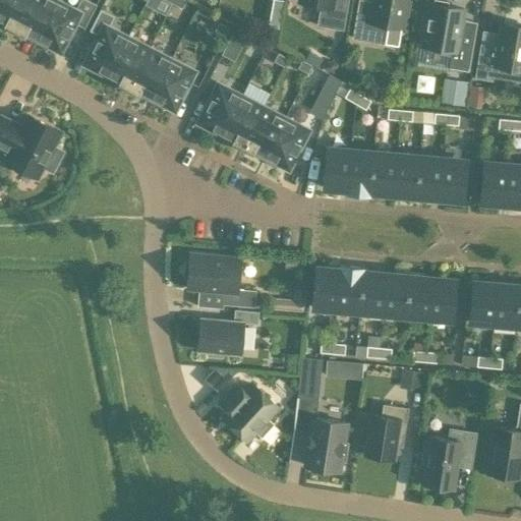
[(1,0),(0,2),(0,18),(4,21),(2,25),(13,32),(29,0),(1,0)]
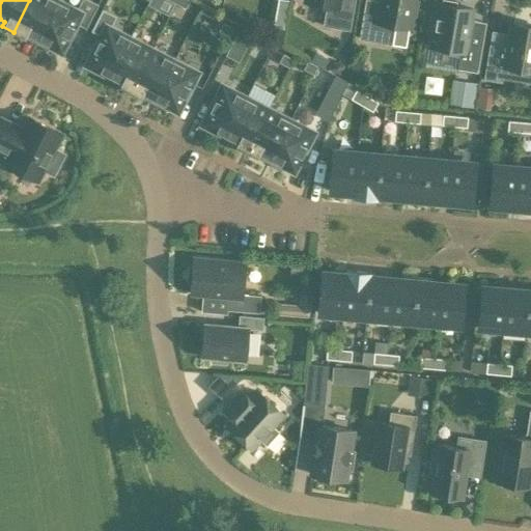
[(53,0),(29,0),(14,32),(24,37),(27,33),(37,38),(57,2),(53,0)]
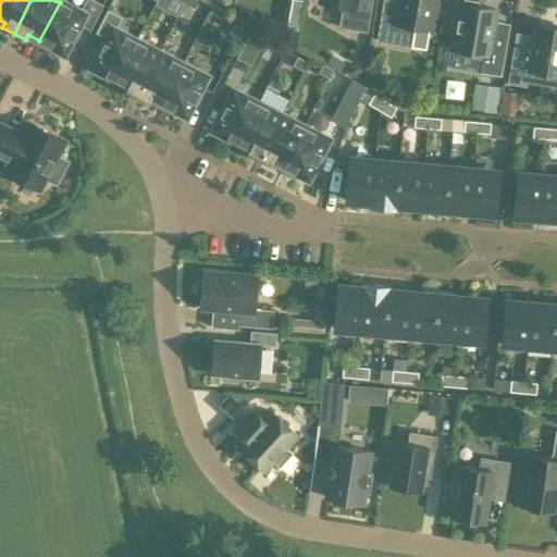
[(84,0),(78,12),(60,2),(39,40),(63,53),(78,25),(89,31),(102,4),(94,0),(84,0)]
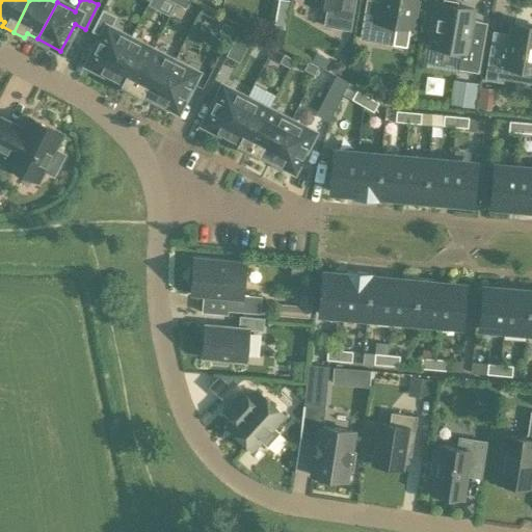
[(304,0),(304,2),(327,6),(323,27),(349,31),(350,23),(353,0),(304,0)]
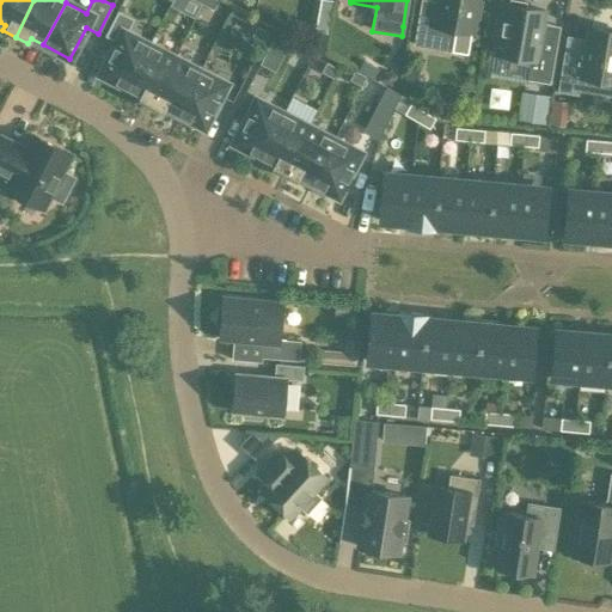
[(434,8),(421,6),(414,44),(445,49),(447,34),(453,35),(454,29),(471,32),(473,17),(478,16),(479,4),(476,0),(439,0),(439,6),(434,8)]
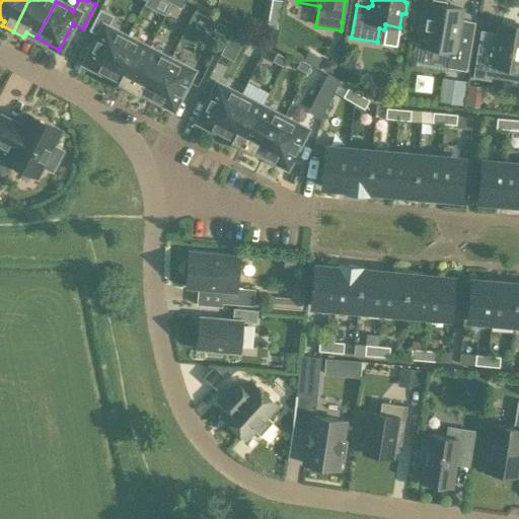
[(421,30),(423,31),(421,45),(433,47),(433,51),(449,54),(447,67),(465,70),(473,27),(462,25),(459,22),(461,8),(445,5),(446,1),(437,0),(432,0),(432,3),(428,3),(426,17),(424,17),(421,30)]
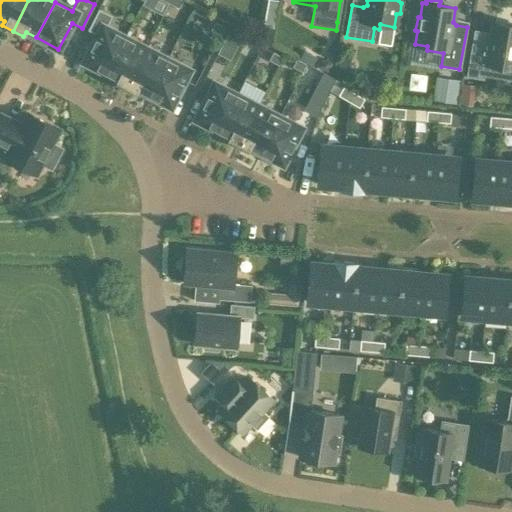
[(106,73),(124,37),(106,28),(112,15),(98,8),(87,30),(97,35),(84,62),(106,73)]
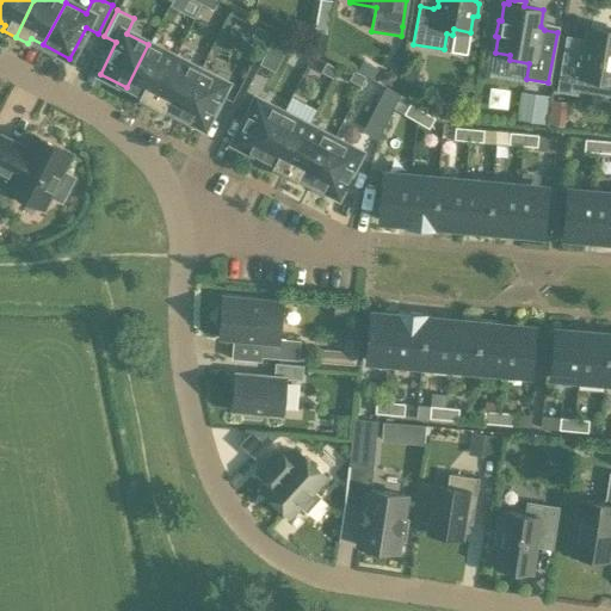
[(230,13),(222,29),(259,48),(263,42),(267,32),(255,26),(230,13)]
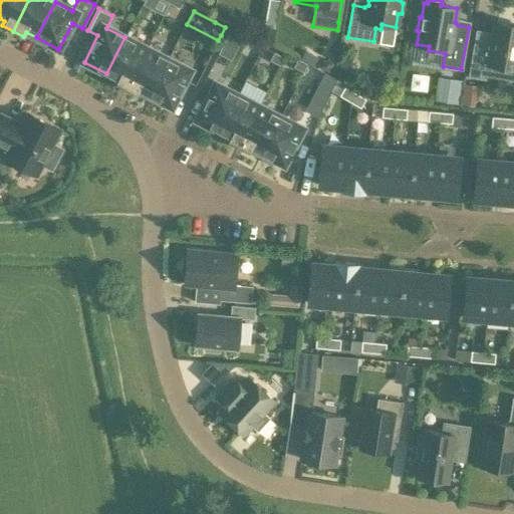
[(263,14),(261,24),(275,27),(276,16),(263,14)]
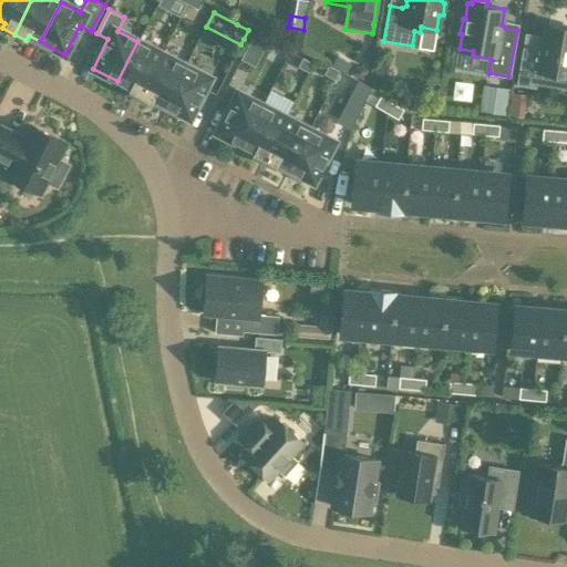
[(523,43),(516,84),(535,88),(537,79),(540,80),(540,79),(549,81),(554,78),(555,73),(566,74),(566,28),(545,24),(540,47),(523,43)]
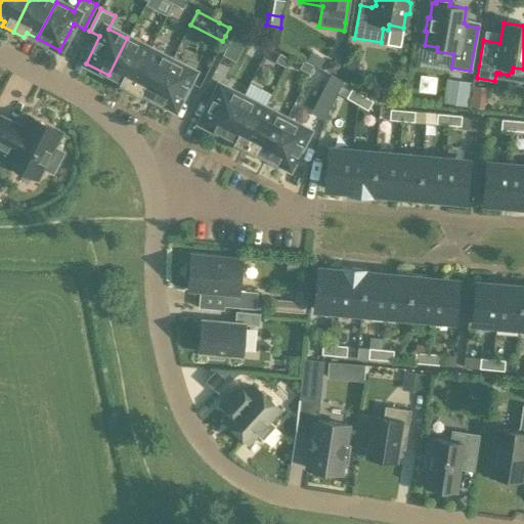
[(234,30),(222,54),(234,60),(247,37),(234,30)]
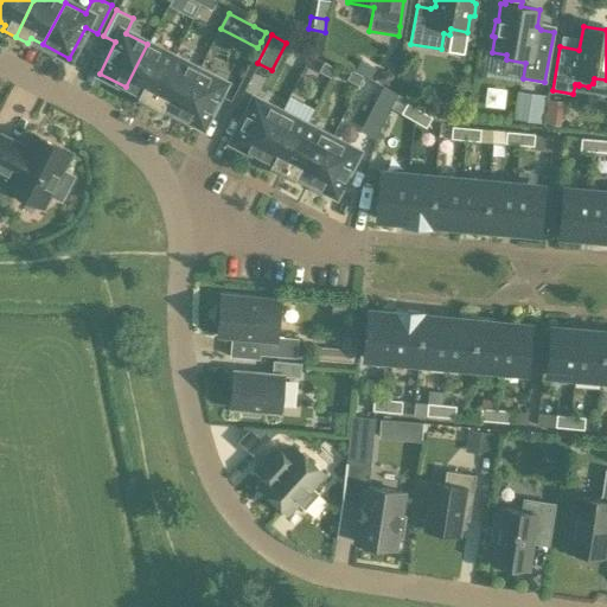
[(147,44),(126,87),(138,93),(135,98),(148,104),(172,57),(147,44)]
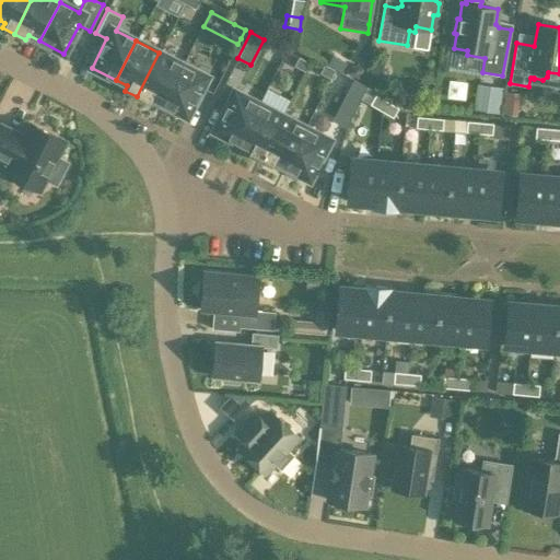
[(159,53),(137,96),(148,103),(151,97),(162,104),(183,65),(159,53)]
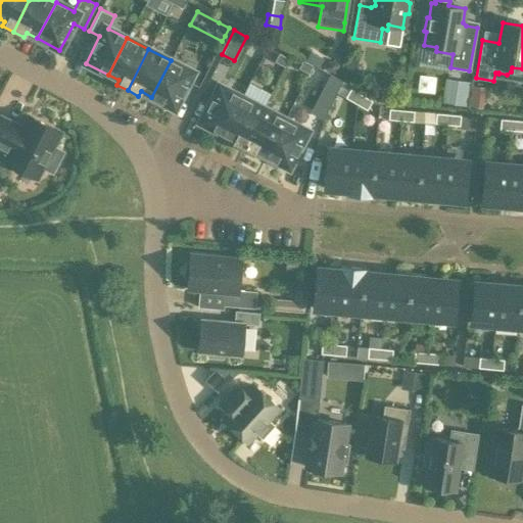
[(288,58),(278,53),(274,61),(284,66),(288,58)]
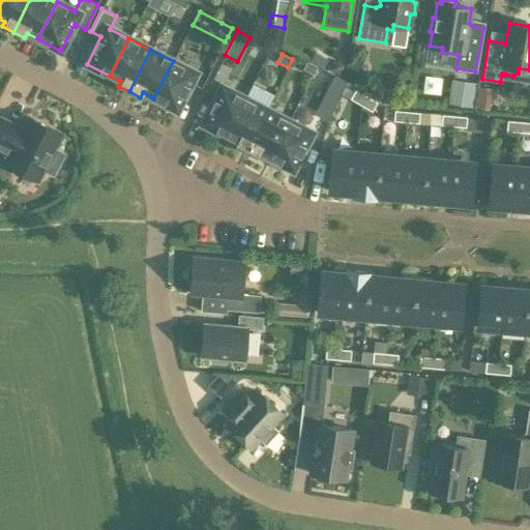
[(306,60),(302,68),(313,74),(317,65),(306,60)]
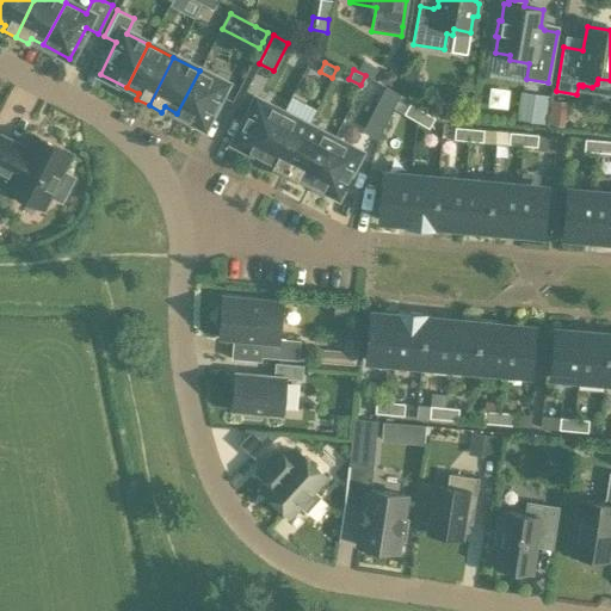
[(199,71),(177,113),(203,127),(224,84),(199,71)]
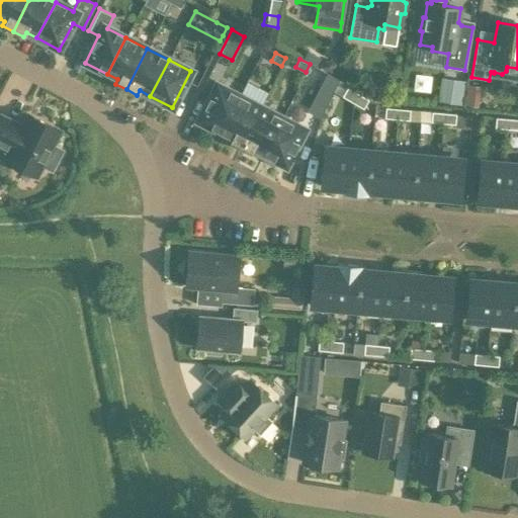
[(336,65),(331,61),(324,63),(321,69),(331,73),(336,65)]
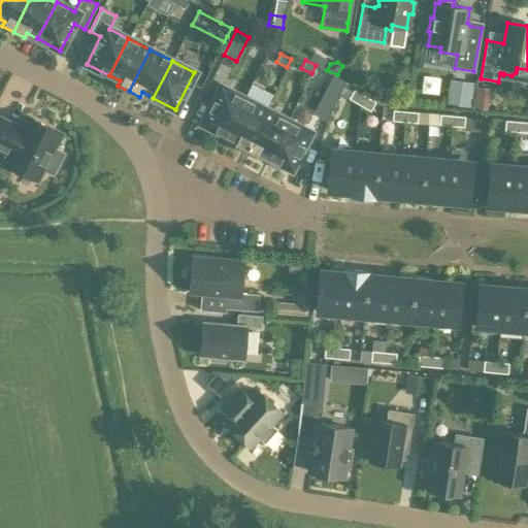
[(361,63),(348,63),(349,75),(361,75),(361,63)]
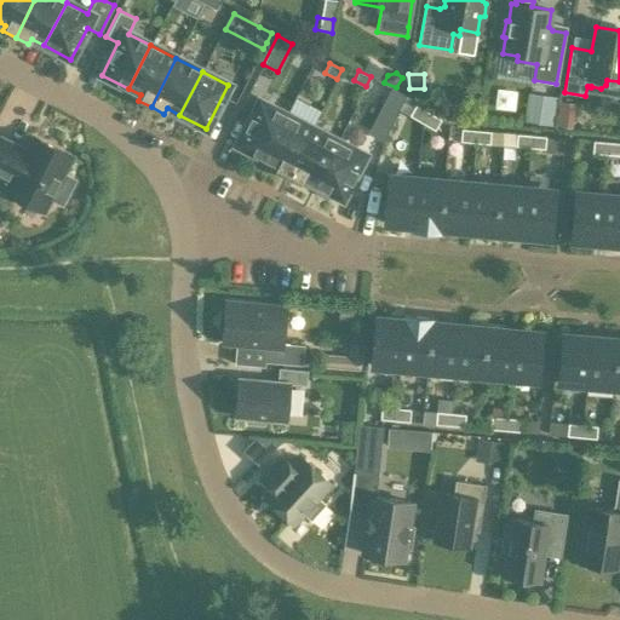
[(391,87),(367,133),(384,142),(391,122),(406,95),(391,87)]
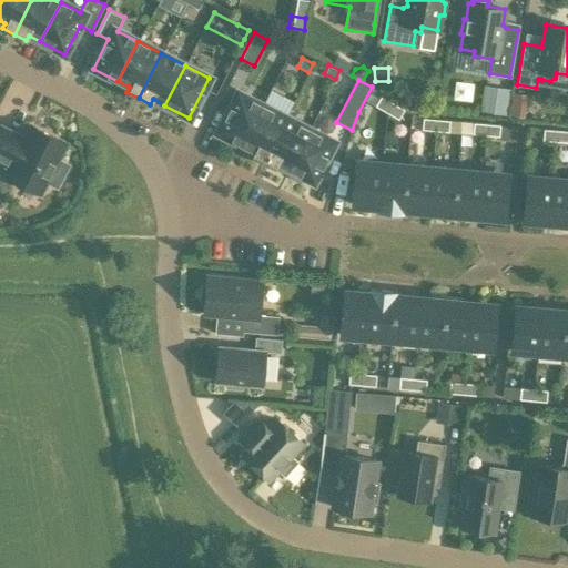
[(483,84),(478,111),(506,115),(510,90),(483,84)]
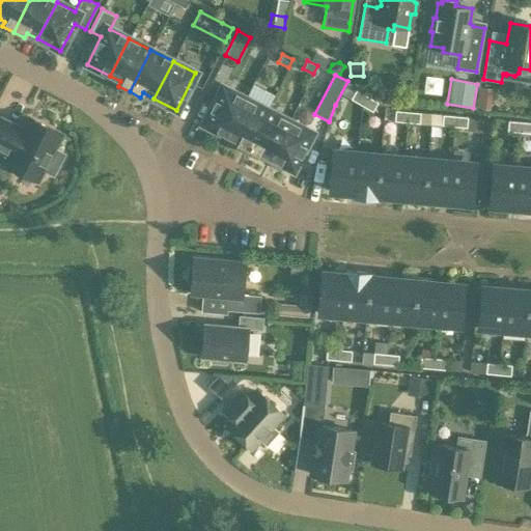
[(477,106),(492,107),(493,85),(478,85),(477,106)]
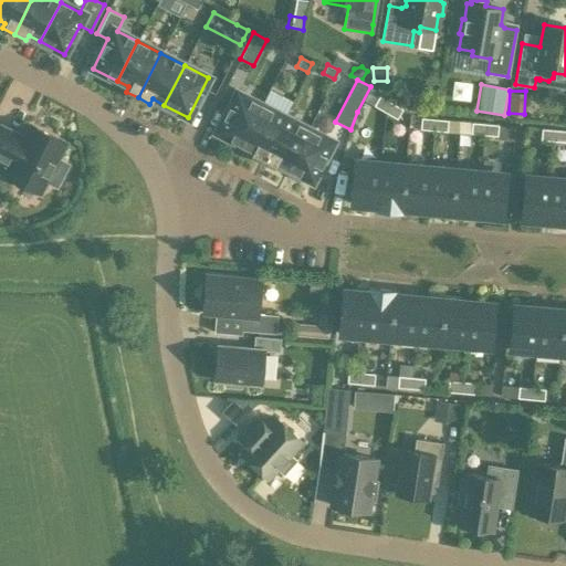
[(241,145),(261,105),(237,93),(217,132),(241,145)]
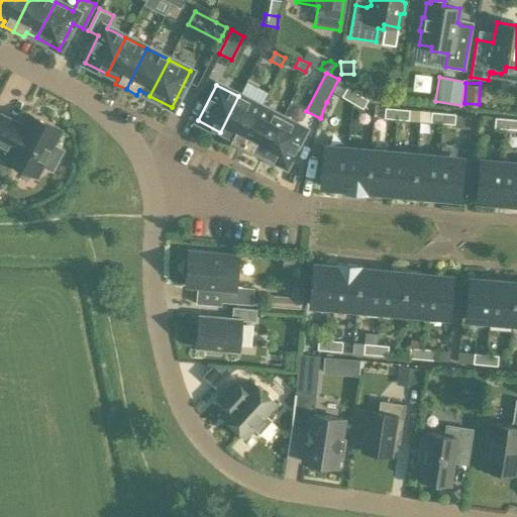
[(345,89),(340,97),(351,103),(356,94),(346,88),(345,89)]
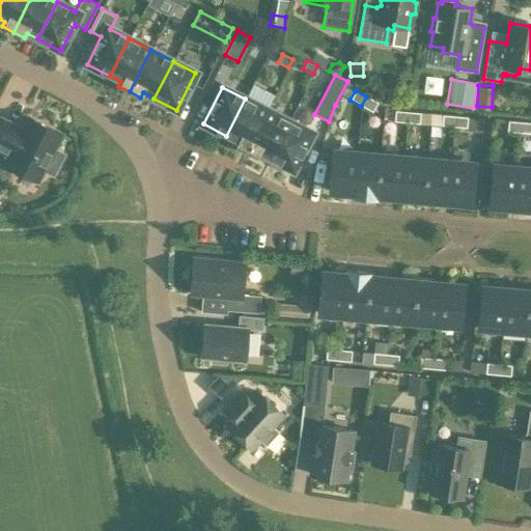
[(371,112),(371,111),(376,103),(366,96),(361,106),(371,112)]
